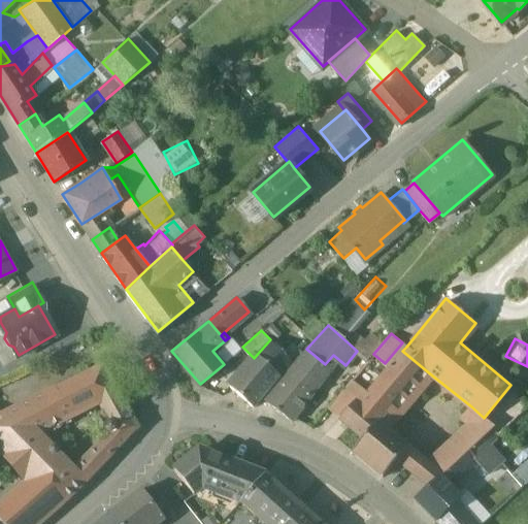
[(254,358),(229,384),(253,405),(293,360),(270,339),(254,358)]
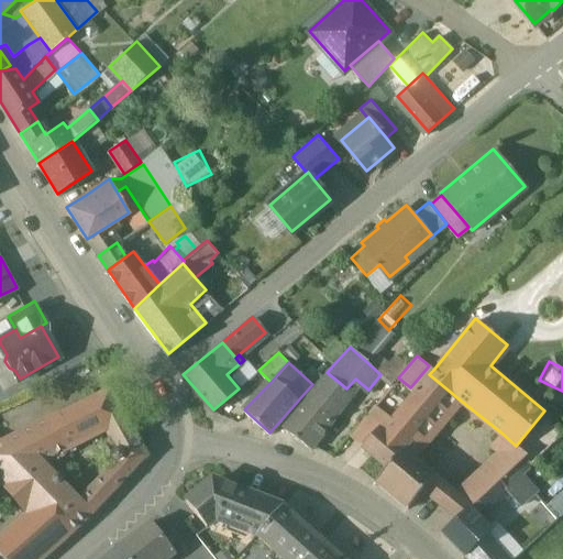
[(387,414),(377,426),(403,448),(414,457),(461,401),(429,374),(433,370),(429,365),(410,387),(415,392),(392,418),(387,414)]
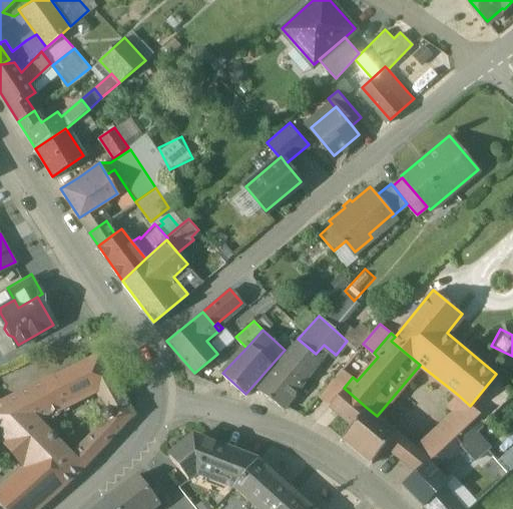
[(298,339),(254,386),(284,408),(309,373),(304,368),(316,354),(298,339)]
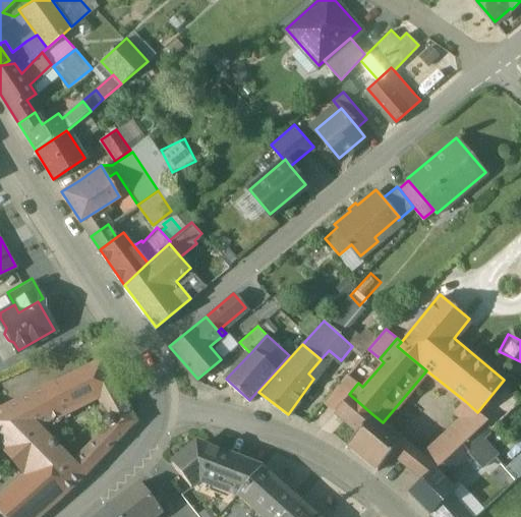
[(102,356),(42,386),(57,413),(96,393),(116,383),(102,356)]
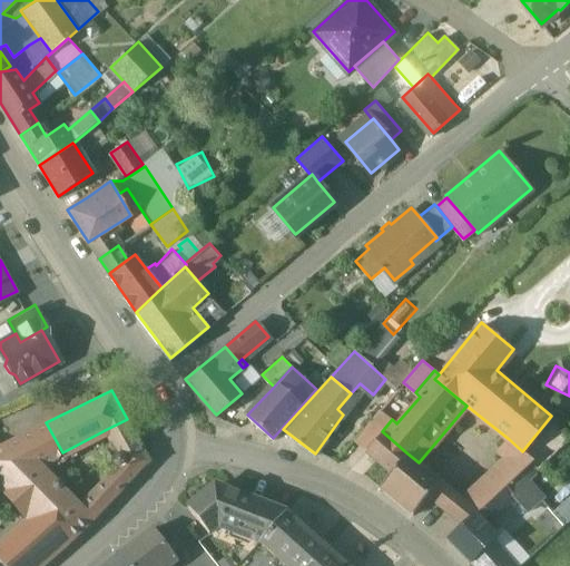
[(380,408),(354,439),(366,450),(382,431),(392,419),(380,408)]
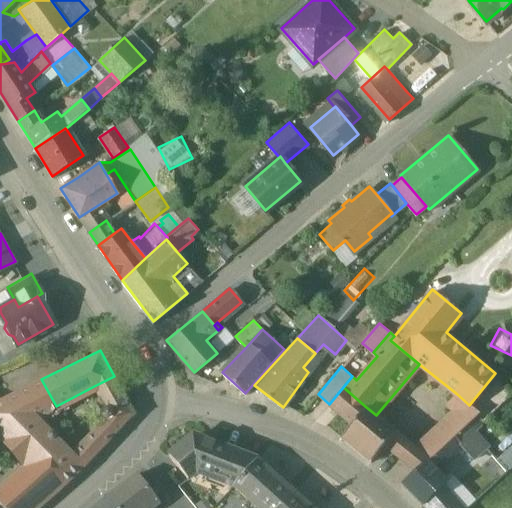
[(105,407),(124,396),(114,376),(94,386),(105,407)]
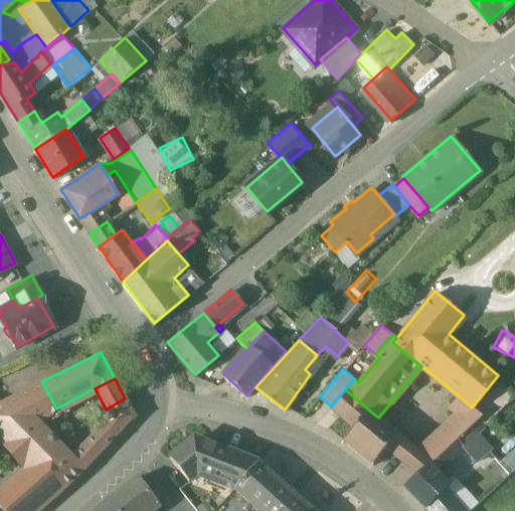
[(41,381),(0,401),(0,404),(15,434),(38,417),(56,408),(41,381)]
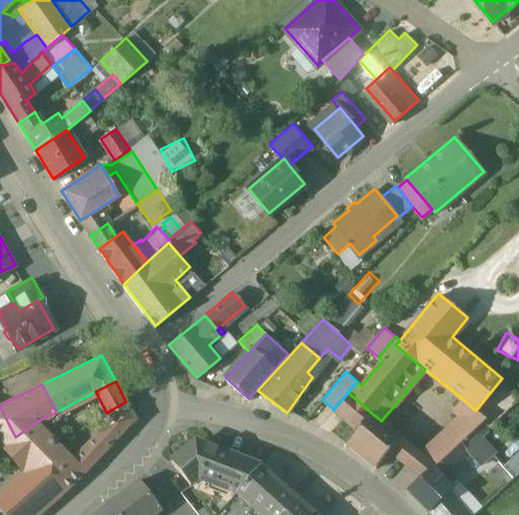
[(506,390),(486,407),(492,415),(512,397),(506,390)]
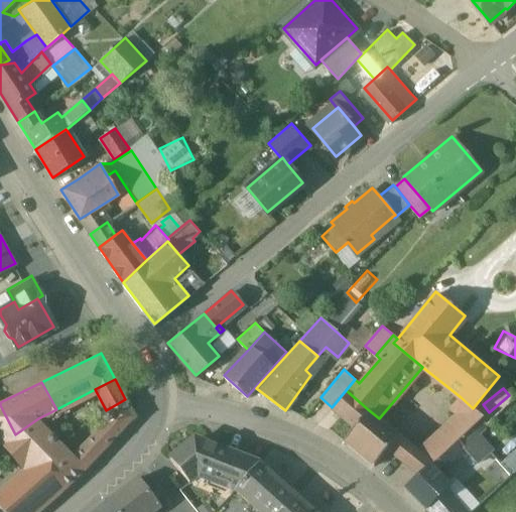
[(369,410),(346,390),(332,407),(355,426),(369,410)]
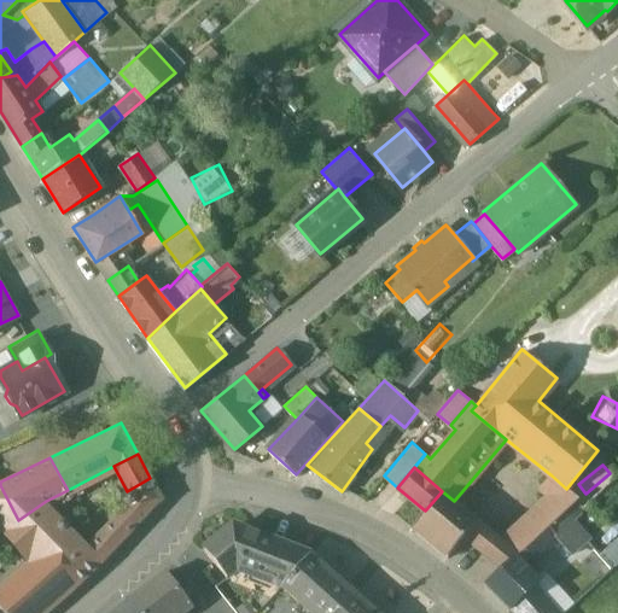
[(566,489),(552,476),(547,480),(546,496),(500,539),(517,554),(563,511),(572,502),(575,500),(564,491),(566,489)]
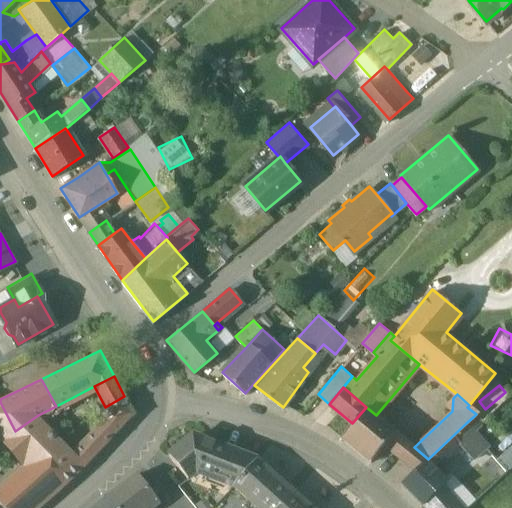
[(109,416),(71,451),(82,467),(132,413),(132,411),(124,396),(105,407),(104,408),(103,410),(103,412),(104,414),(105,415),(107,416),(109,416)]
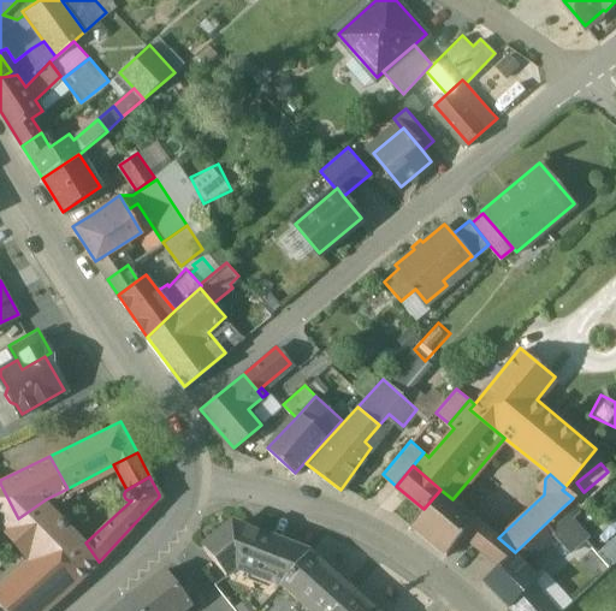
[(0,484),(0,521),(33,558),(0,585),(0,601),(7,610),(43,610),(64,594),(99,562),(86,543),(51,508),(46,499),(18,518),(0,484)]
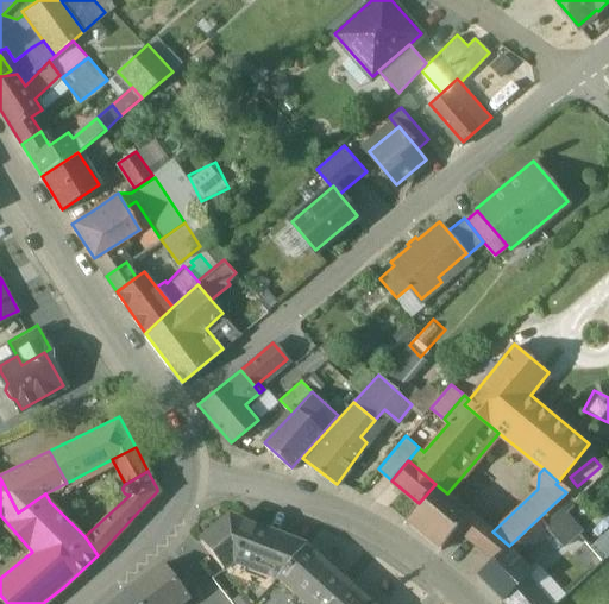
[(447,494),(435,484),(419,503),(406,518),(441,547),(457,528),(470,513),(447,494)]
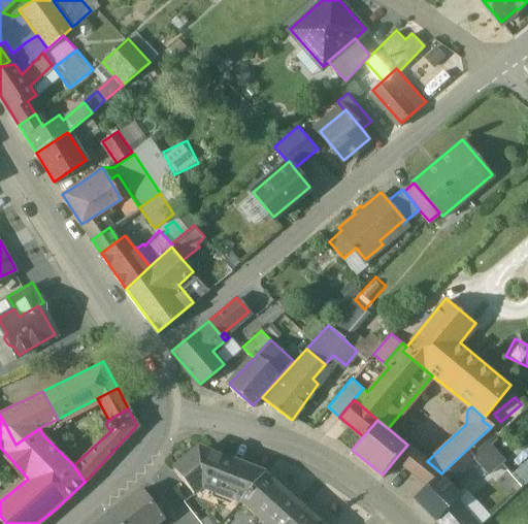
[(489,429),(481,436),(490,447),(499,439),(489,429)]
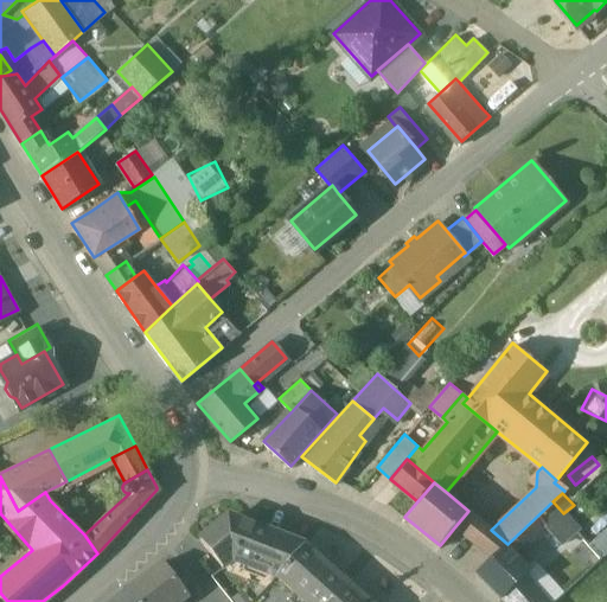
[(508,544),(506,545),(512,552),(522,544),(526,549),(549,529),(561,540),(576,527),(563,513),(553,501),(508,544)]
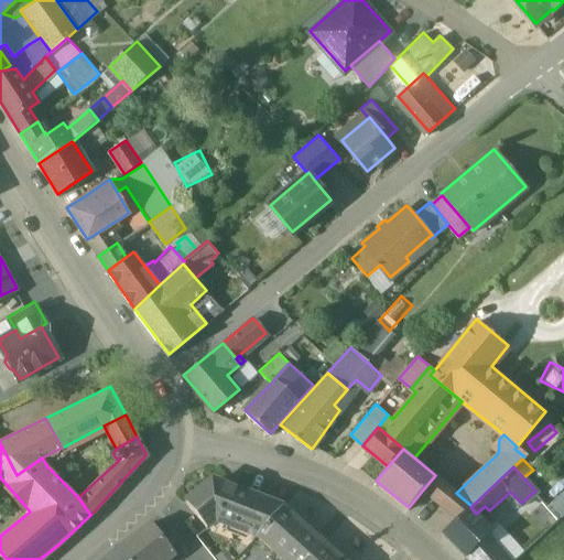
[(452,488),(435,475),(423,490),(441,503),(451,491),(451,490),(452,488)]
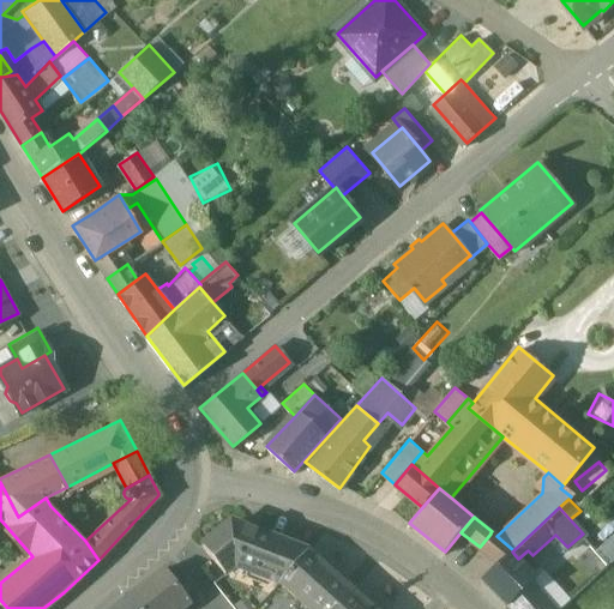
[(308,549),(233,520),(204,544),(227,572),(238,564),(280,580),(308,549)]
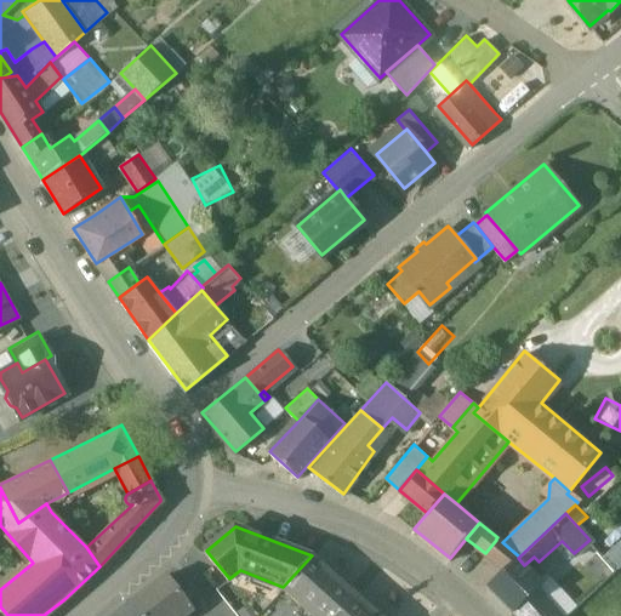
[(502,542),(497,537),(496,539),(496,540),(485,553),(503,569),(517,558),(518,558),(519,557),(502,542)]
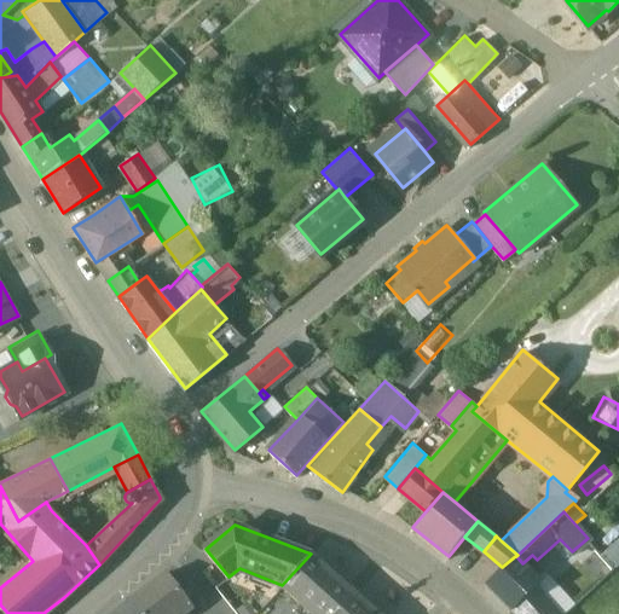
[(614,567),(588,538),(572,551),(599,580),(614,567)]
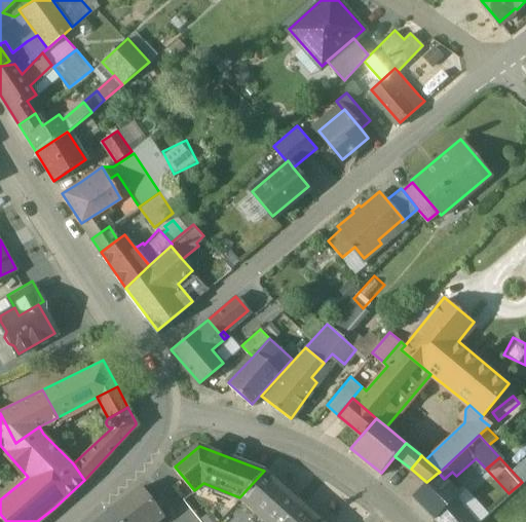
[(321,521),(264,471),(239,497),(266,521),(321,521)]
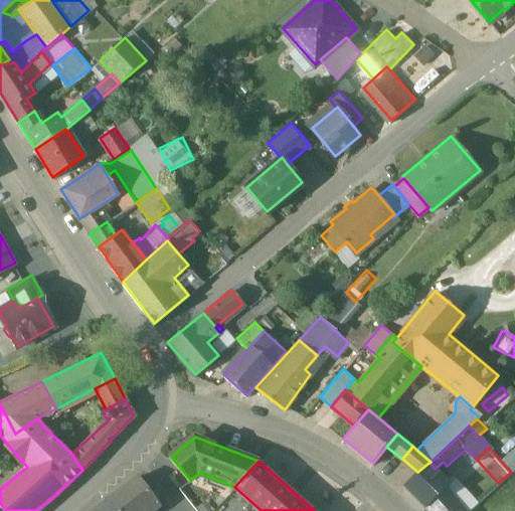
[(417,472),(403,486),(423,507),(444,489),(449,484),(435,469),(430,463),(428,463),(417,472)]
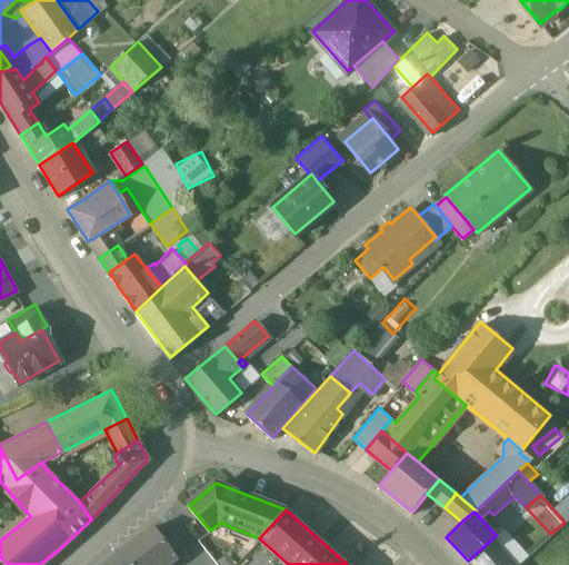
[(152,524),(132,539),(133,542),(119,553),(127,564),(162,564),(176,556),(152,524)]
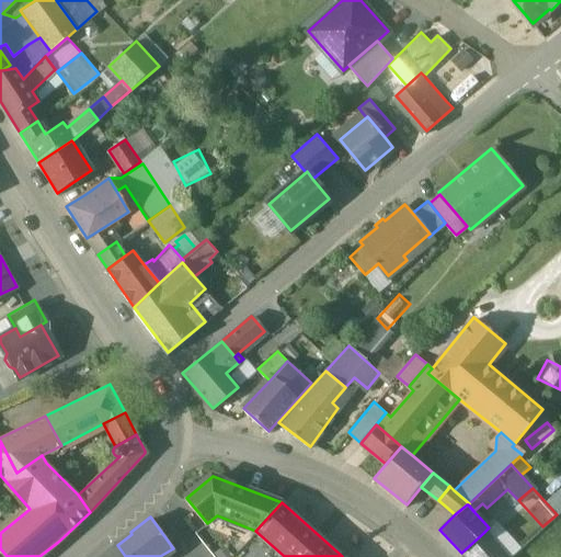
[(483,533),(461,553),(466,556),(506,556),(502,553),(483,533)]
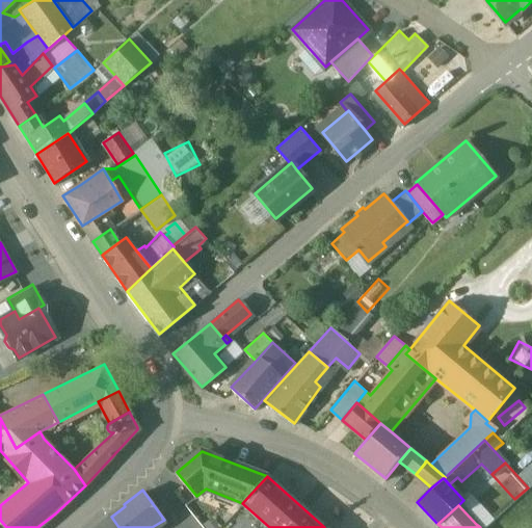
[(118,527),(111,517),(109,515),(94,527),(118,527)]
